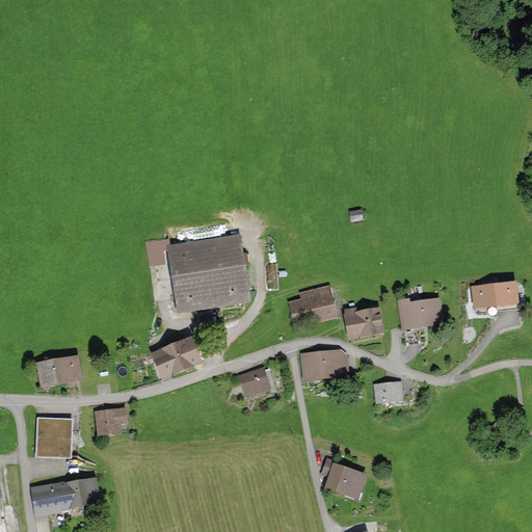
[(241,237),(169,247),(171,265),(179,315),(250,304),(241,237)]
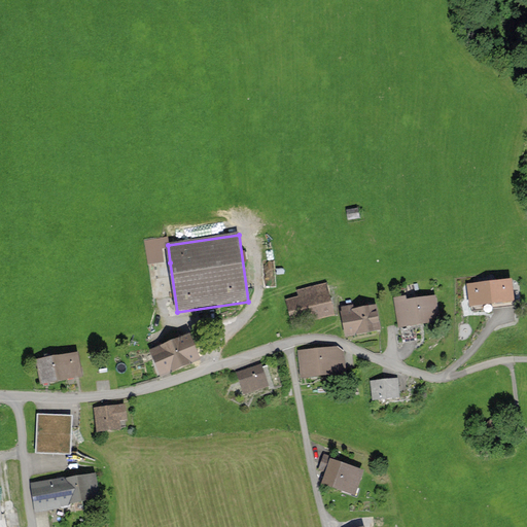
[(150,266),(170,262),(168,245),(166,238),(145,241),(150,266)]
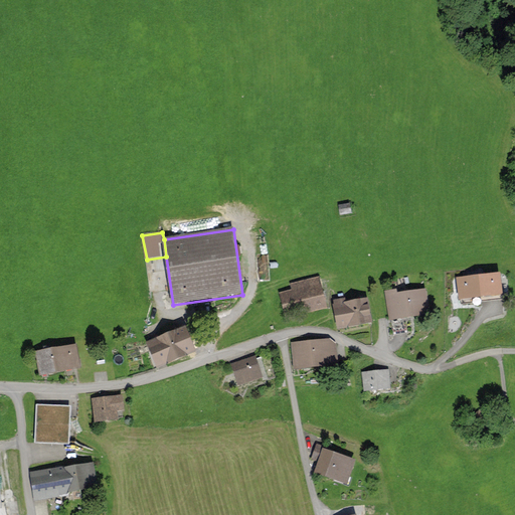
[(501,276),(480,278),(482,302),(503,299),(501,276)]
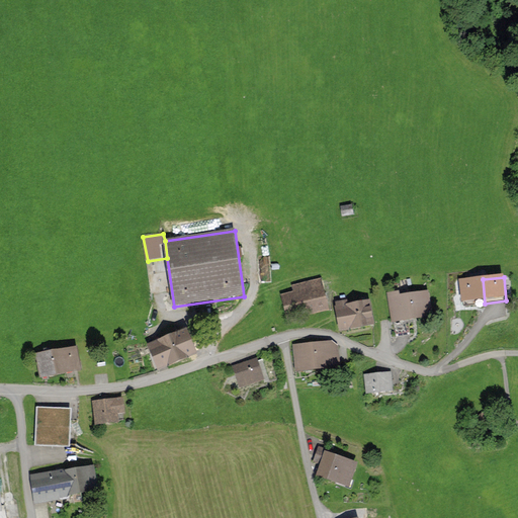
[(291,285),(292,291),(280,294),(286,321),(328,312),(321,279),(291,285)]
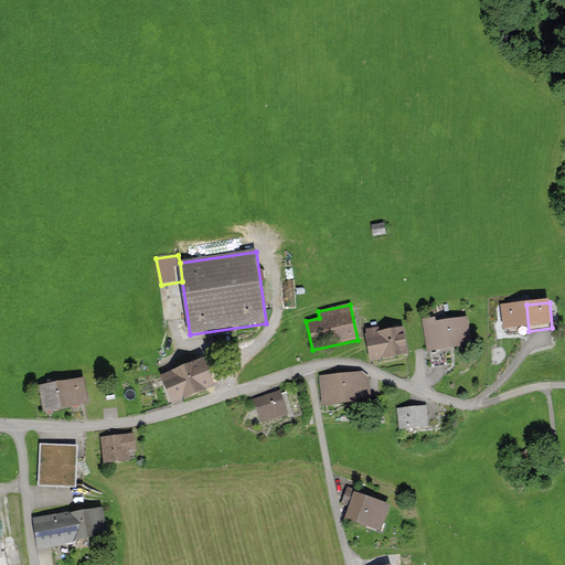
[(529,331),(526,305),(501,307),(503,333),(529,331)]
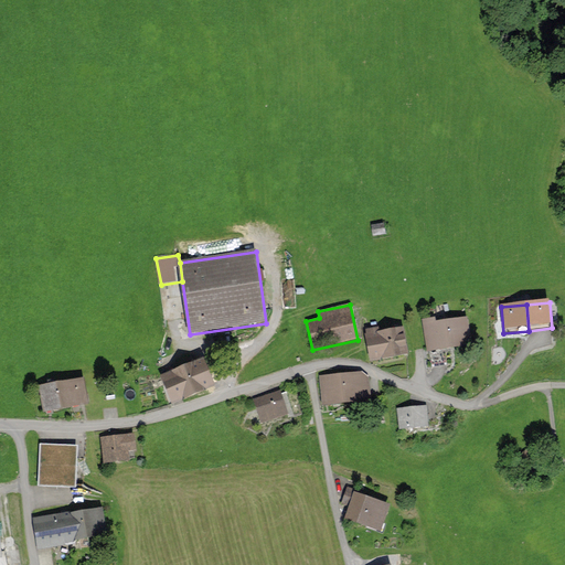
[(436,319),(424,320),(428,351),(470,345),(467,320),(437,323),(436,319)]
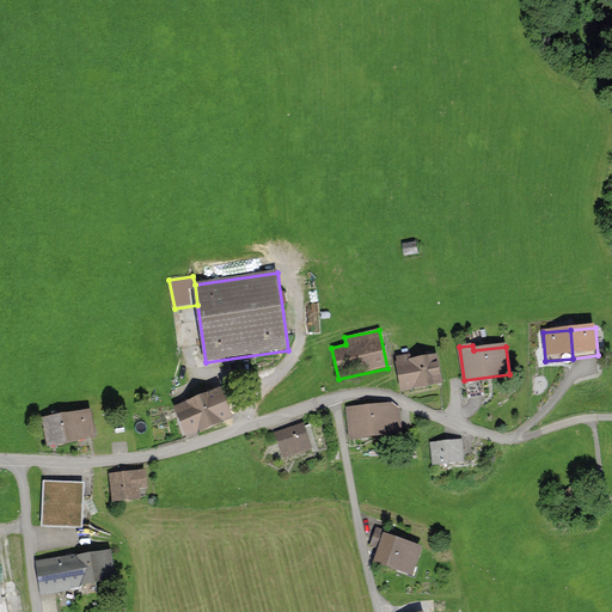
[(415,356),(398,359),(404,392),(441,385),(436,356),(416,360),(415,356)]
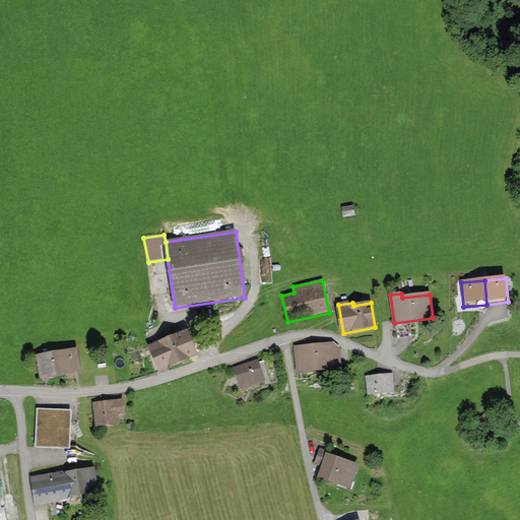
[(189,332),(148,347),(158,374),(199,358),(189,332)]
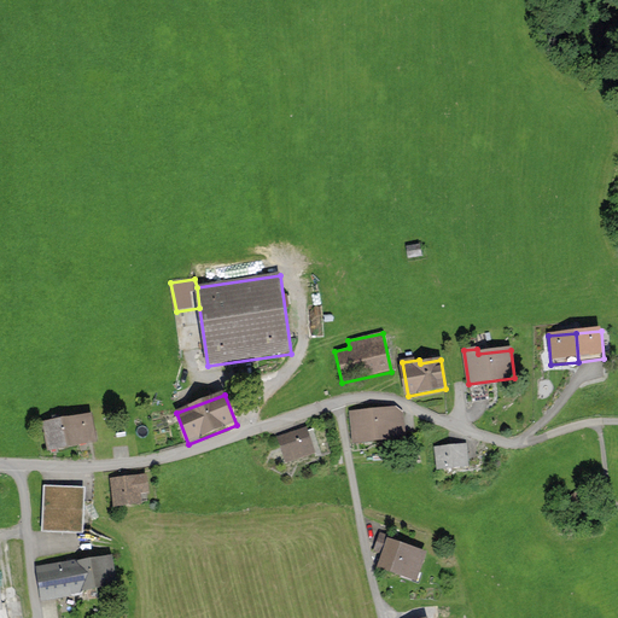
[(395,407),(348,412),(351,445),(407,439),(404,414),(395,407)]
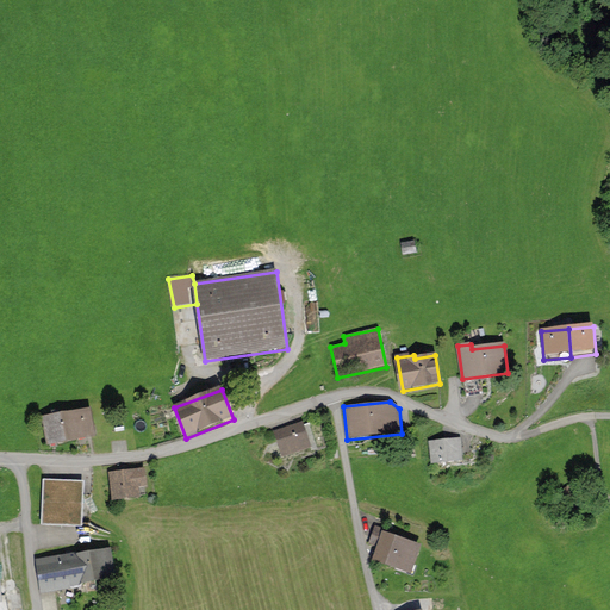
[(91,406),(61,412),(67,442),(97,435),(91,406)]
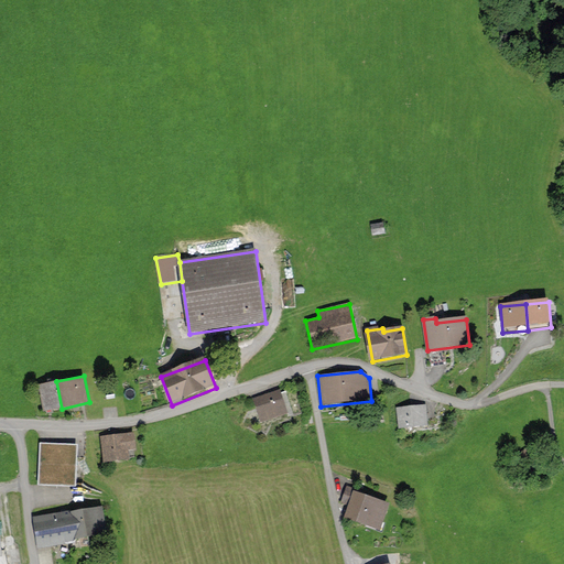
[(43,412),(62,409),(56,381),(38,386),(43,412)]
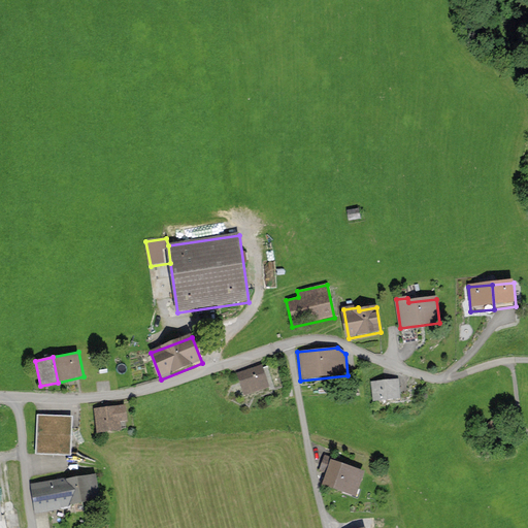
[(262,366),(237,374),(245,398),(270,389),(262,366)]
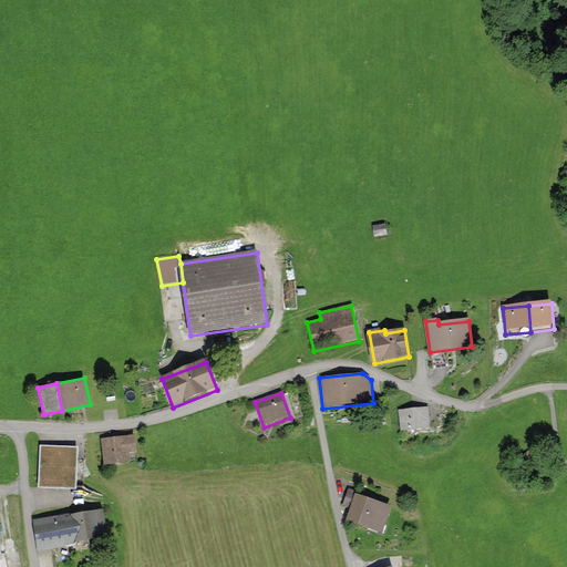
[(428,409),(400,411),(401,432),(430,430),(428,409)]
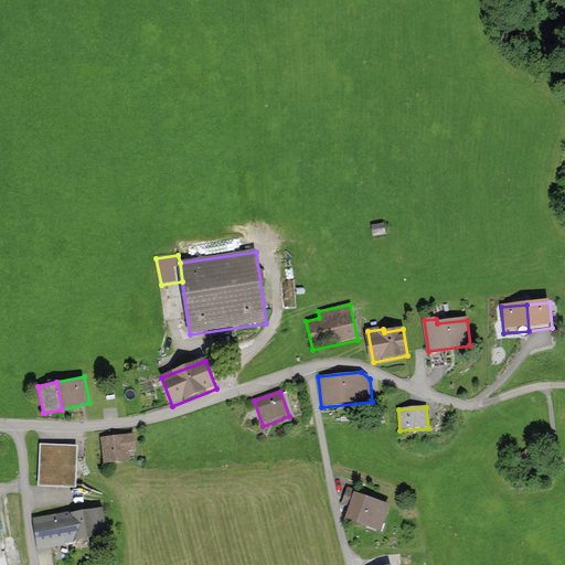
[(135,434),(100,436),(103,464),(129,461),(129,450),(136,450),(135,434)]
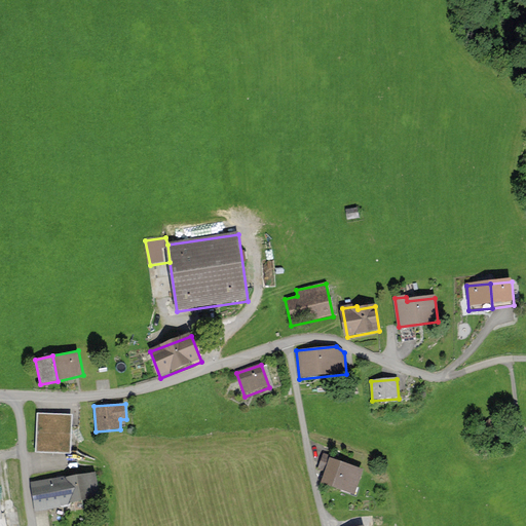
[(71,415),(38,413),(36,451),(69,453),(71,415)]
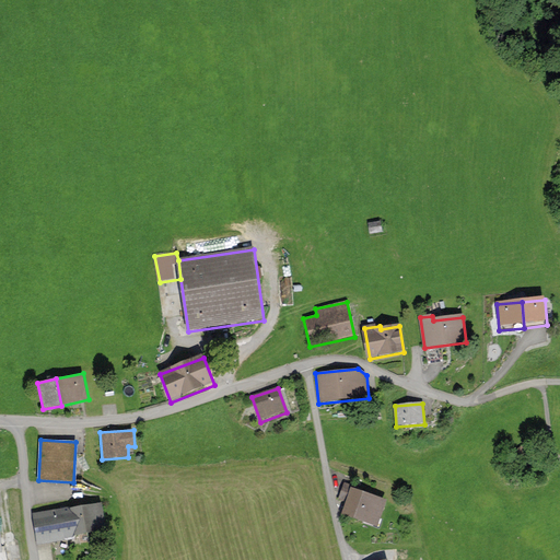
[(524,445),(514,452),(521,462),(531,455),(524,445)]
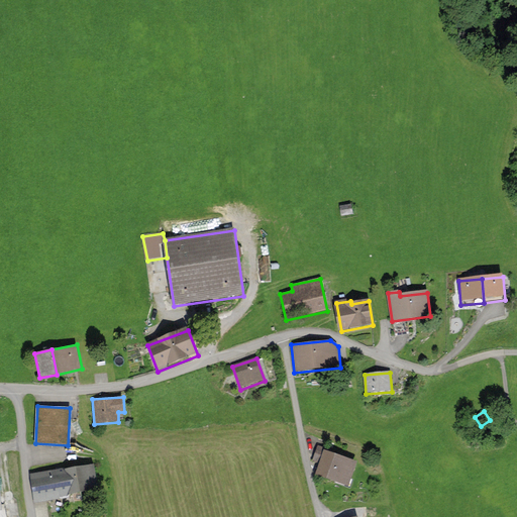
[(325,448),(318,445),(312,461),(319,464),(315,477),(348,490),(358,463),(324,451),(325,448)]
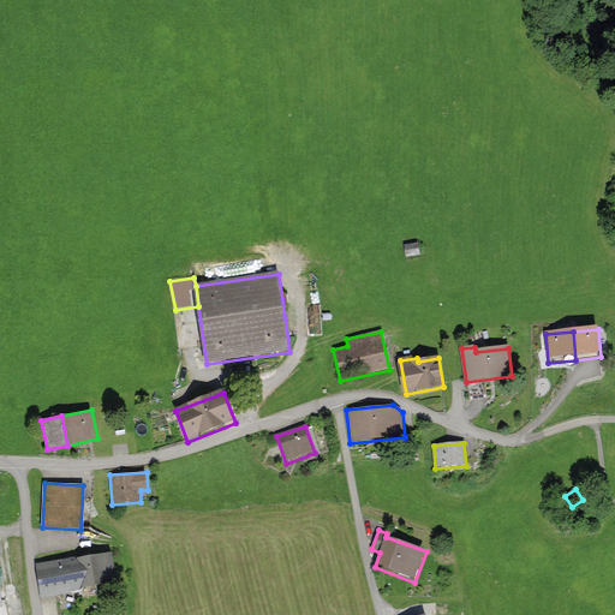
[(75,565),(75,561),(39,567),(43,598),(70,595),(70,592),(113,586),(109,560),(75,565)]
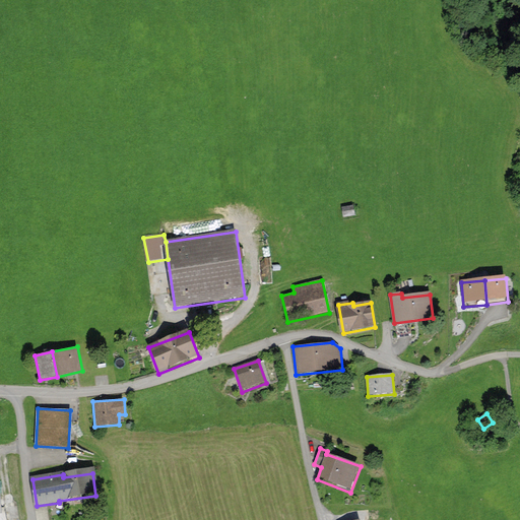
All buildings are outlined.
